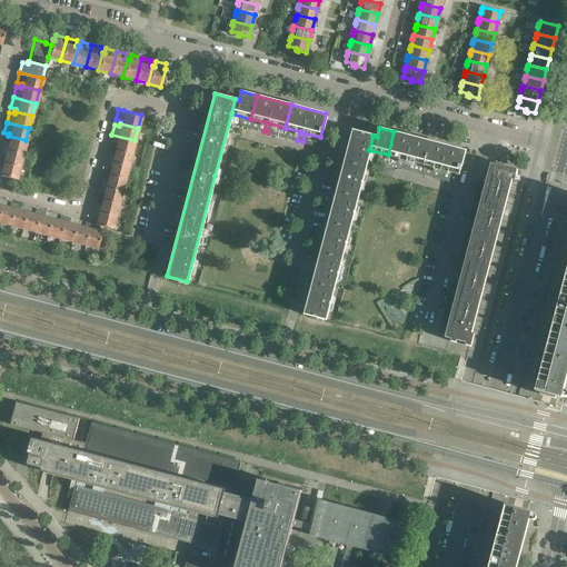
[(369,150),(372,136),(352,130),(344,161),(365,167),(369,150)]
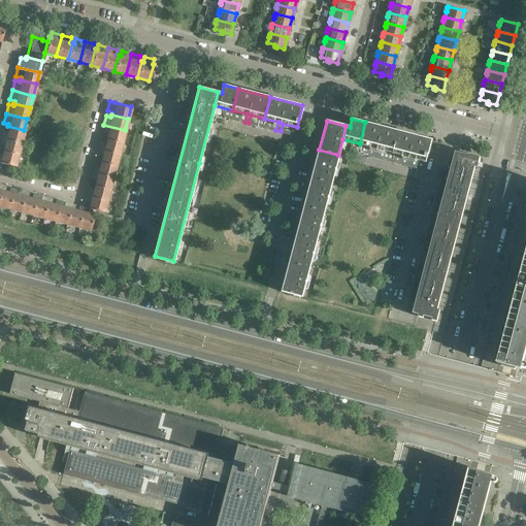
[(392,153),(397,131),(365,122),(360,143),(373,148),(371,156),(376,157),(379,149),(392,153)]
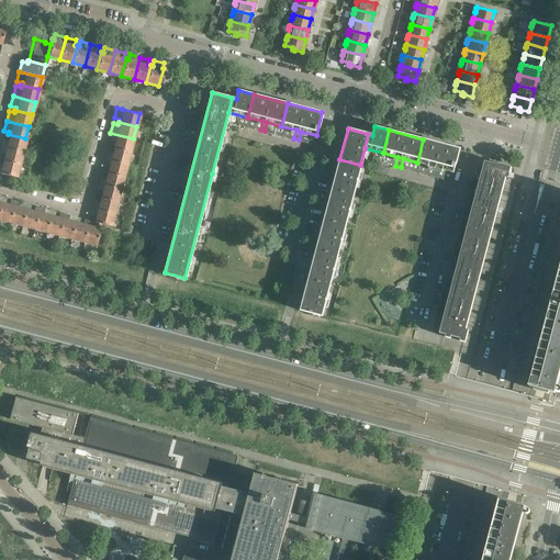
[(130,150),(133,138),(110,133),(108,143),(112,144),(112,146),(130,150)]
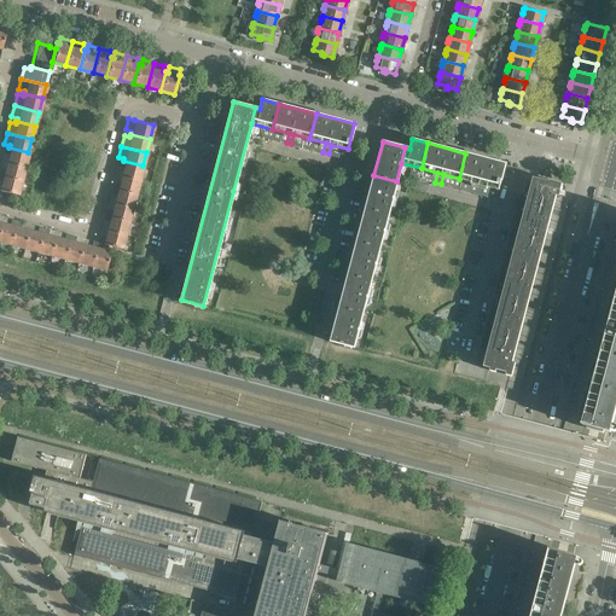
[(24,166),(28,152),(9,147),(9,150),(3,149),(0,160),(24,166)]
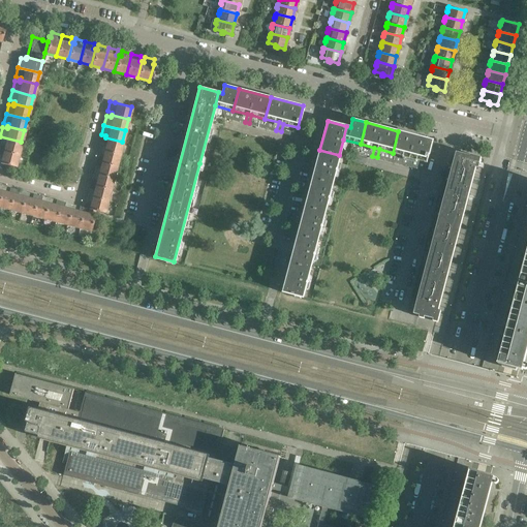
[(425,161),(431,140),(398,131),(393,153),(406,156),(404,164),(408,165),(411,157),(425,161)]
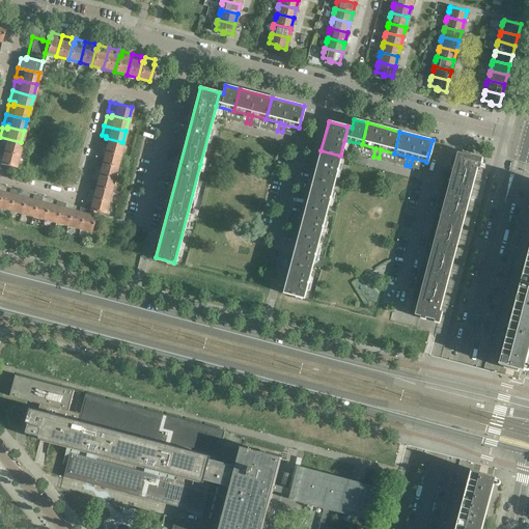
[(18,155),(21,142),(0,137),(0,147),(2,148),(1,150),(18,155)]
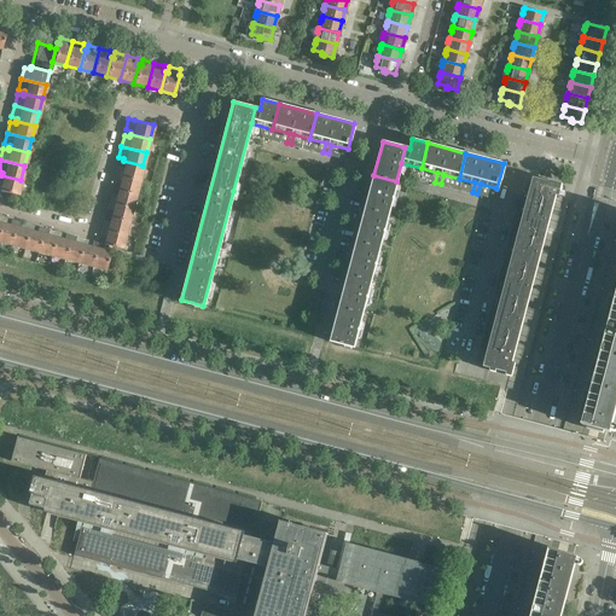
[(139,180),(143,166),(123,161),(122,163),(117,162),(114,173),(139,180)]
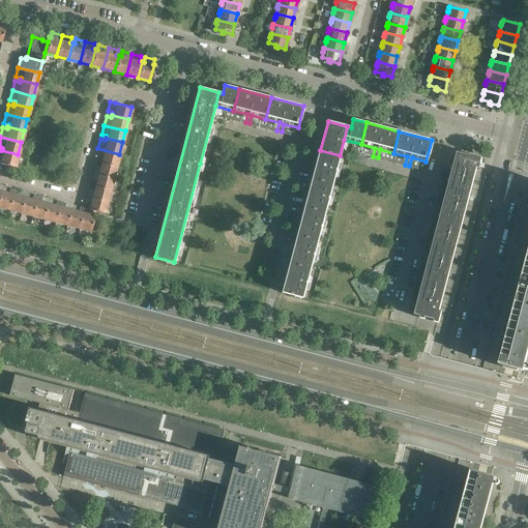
[(116,166),(119,154),(97,148),(95,157),(100,159),(99,162),(116,166)]
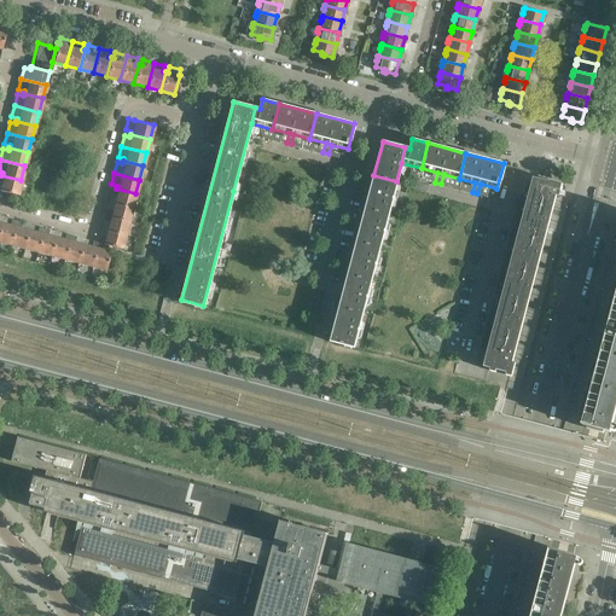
[(17,195),(21,180),(1,175),(1,178),(0,176),(0,190),(5,191),(17,195)]
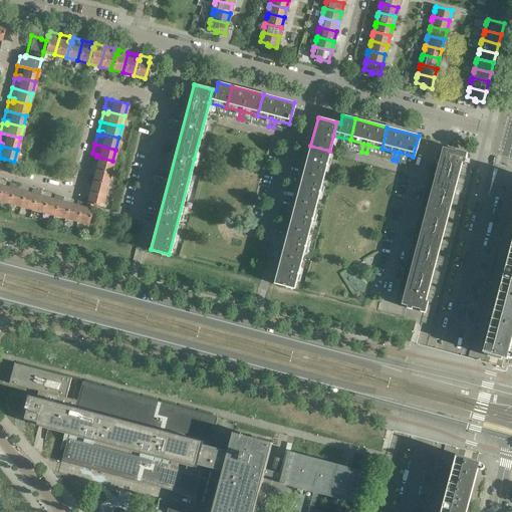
[(322,178),(329,151),(310,146),(303,173),(322,178)]
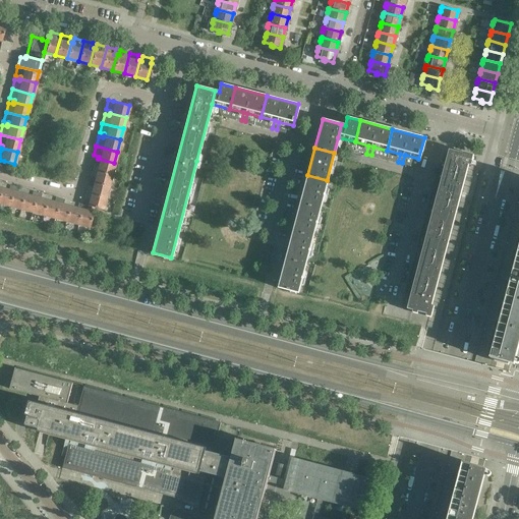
[(428,303),(465,163),(469,164),(474,165),(475,161),(470,159),(472,154),(461,151),(461,152),(448,149),(406,307),(425,312),(424,314),(429,315),(433,304),(428,303)]
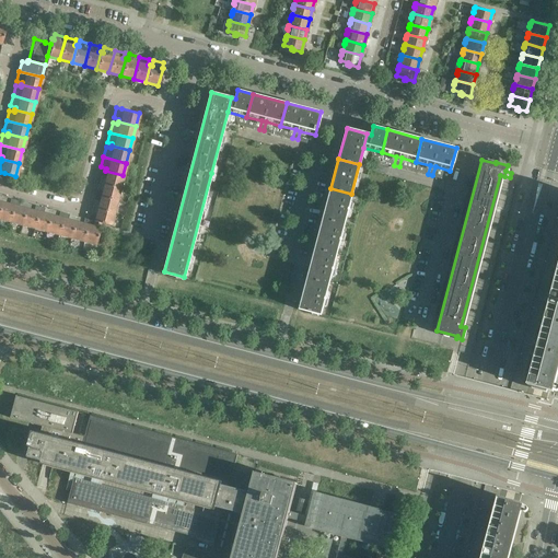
[(119,187),(123,175),(105,171),(104,173),(100,171),(96,182),(119,187)]
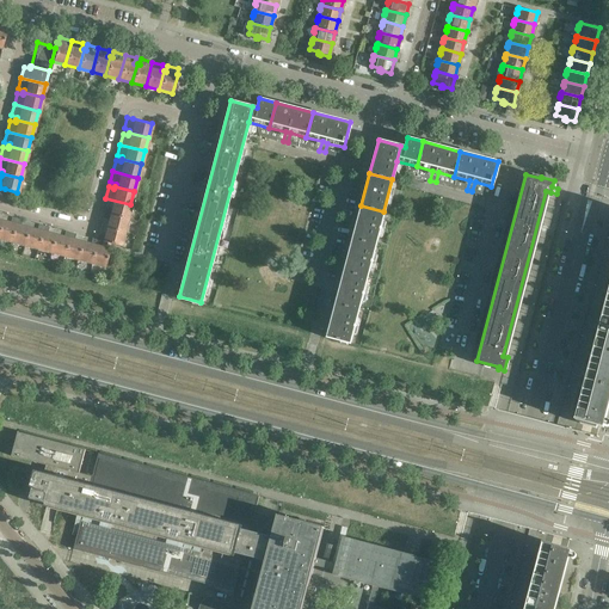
[(127,217),(130,204),(105,198),(103,209),(109,210),(108,213),(127,217)]
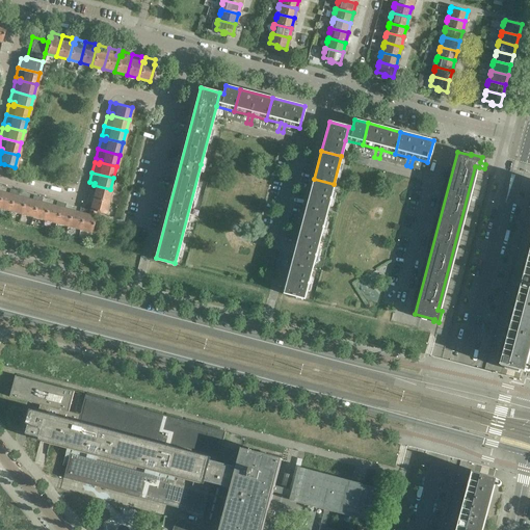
[(326,212),(334,184),(314,179),(307,207),(326,212)]
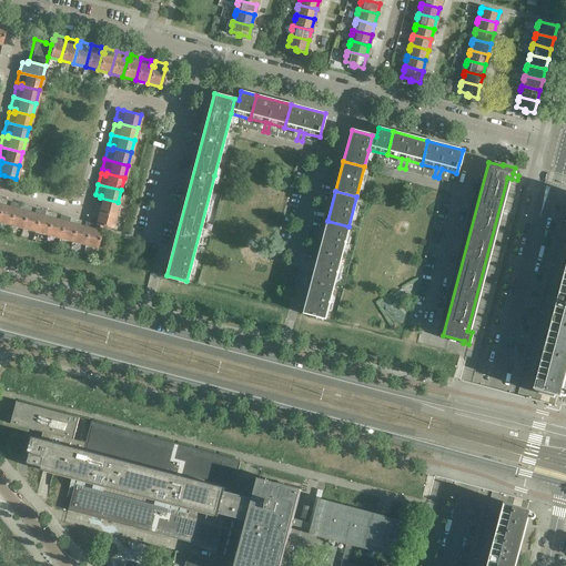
[(114,214),(118,202),(100,198),(100,200),(94,199),(91,209),(114,214)]
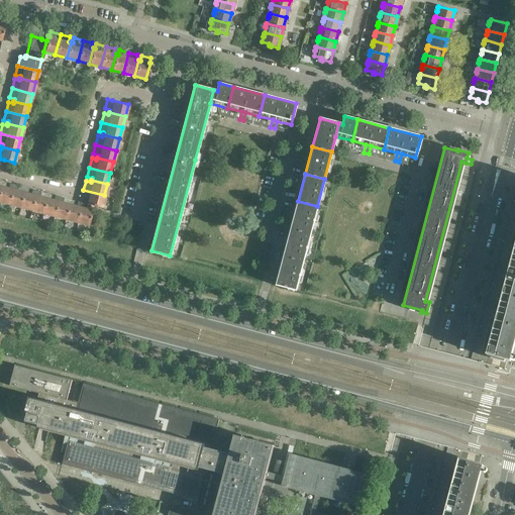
[(0,202),(7,204),(11,188),(9,188),(10,183),(1,181),(0,185),(0,202)]
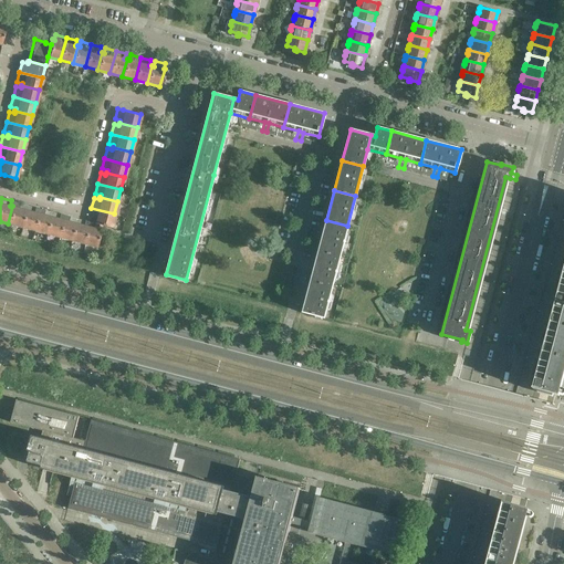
[(20,227),(27,205),(16,201),(14,207),(12,206),(8,223),(20,227)]
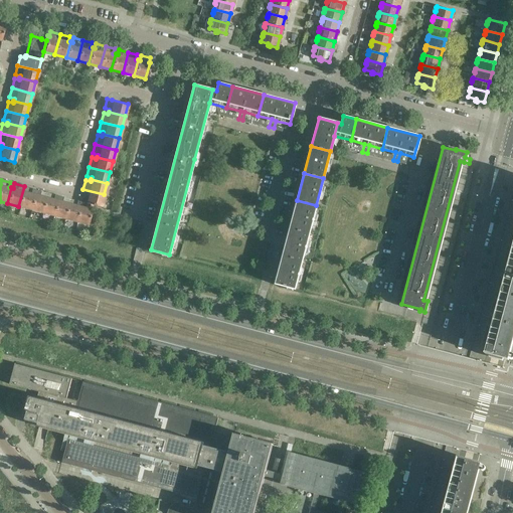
[(30,209),(34,193),(32,193),(33,188),(24,186),(18,206),(30,209)]
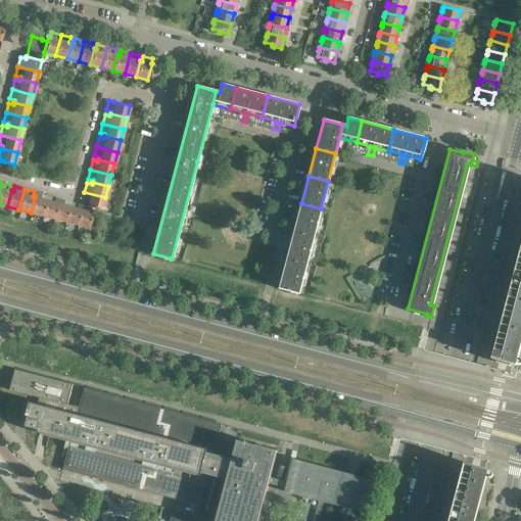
[(42,216),(47,194),(38,192),(37,197),(35,196),(31,212),(42,216)]
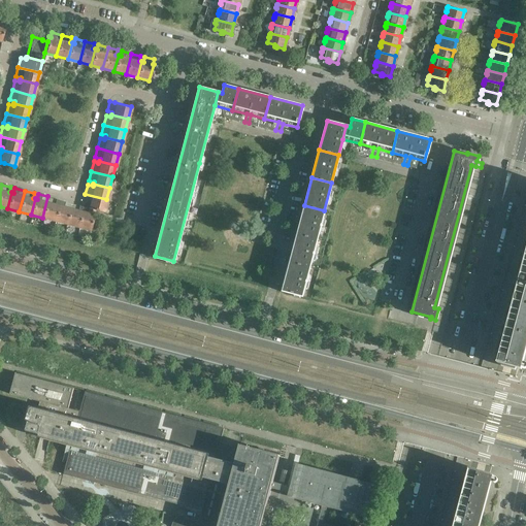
[(103,211),(106,199),(85,194),(83,203),(88,204),(87,207),(94,209),(103,211)]
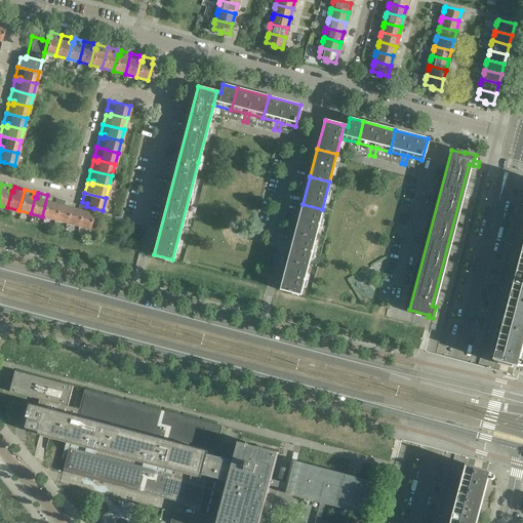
[(53,219),(57,203),(55,203),(56,198),(47,195),(42,216),(53,219)]
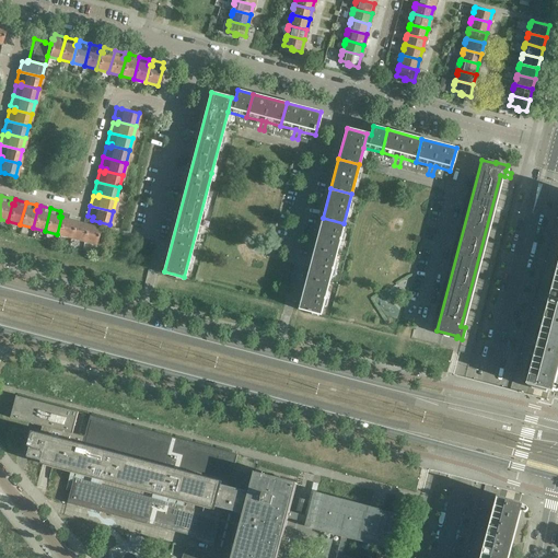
[(69,237),(76,214),(65,212),(64,218),(61,217),(57,234),(69,237)]
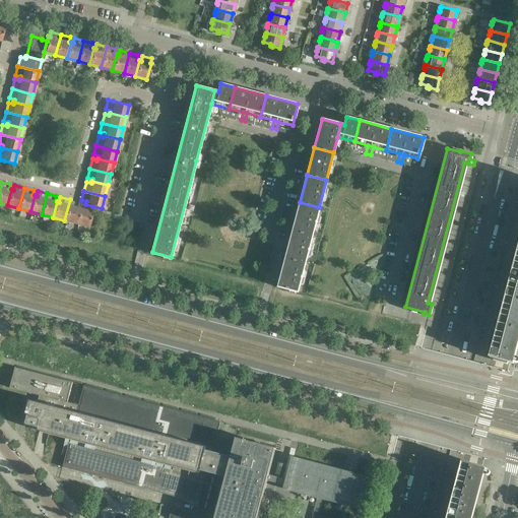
[(75,223),(80,207),(77,206),(79,202),(70,199),(64,220),(75,223)]
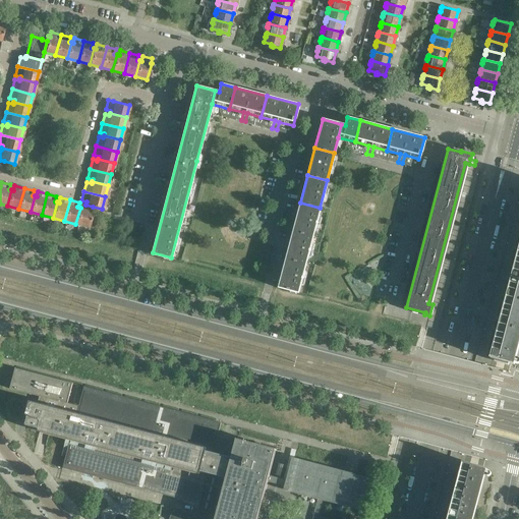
[(311,235),(320,208),(300,203),(293,230),(311,235)]
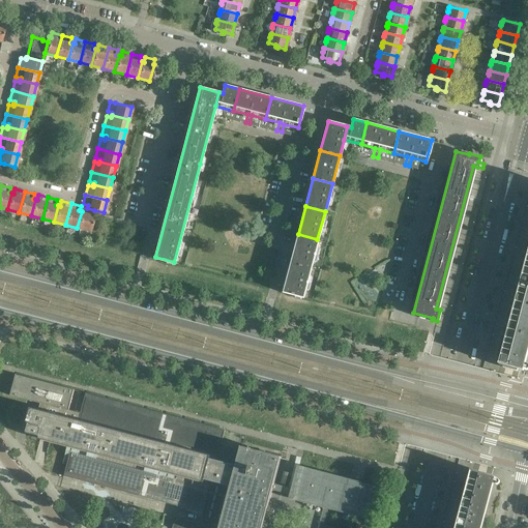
[(93,214),(86,212),(82,211),(77,228),(89,231),(93,214)]
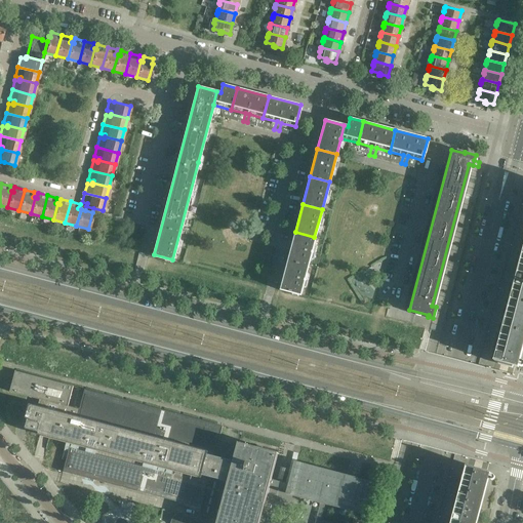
[(307,265),(314,237),(295,232),(288,259),(307,265)]
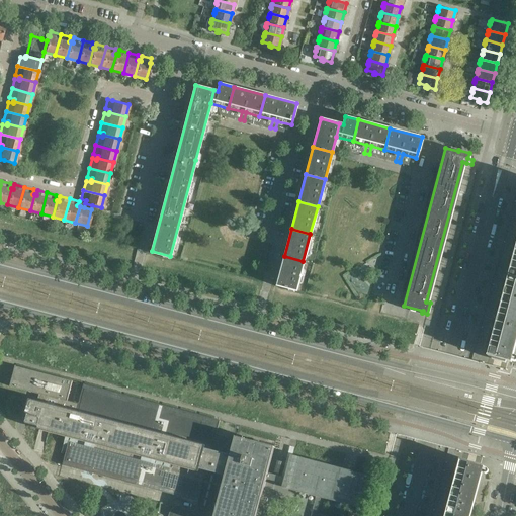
[(515,239),(486,354),(510,360),(510,359),(507,359),(515,324),(515,239)]
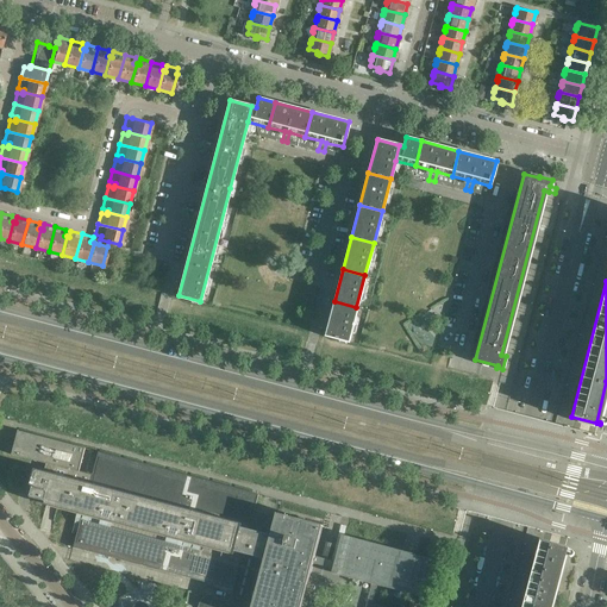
[(348,340),(356,307),(335,301),(325,335),(348,340)]
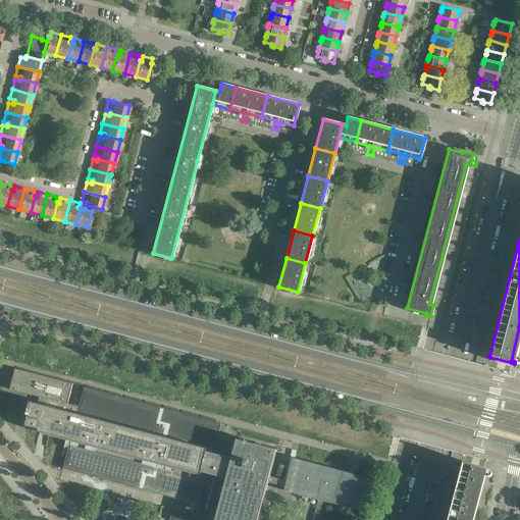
[(198,504),(196,512),(196,513),(195,513),(195,514),(194,514),(193,514),(190,513),(187,519),(260,519),(268,490),(264,489),(266,481),(283,485),(282,488),(317,498),(310,519),(333,519),(317,516),(321,499),(360,509),(369,477),(291,457),(284,479),(276,477),(268,475),(274,449),(258,445),(253,444),(236,438),(231,454),(213,449),(220,422),(214,420),(198,416),(195,415),(179,411),(176,410),(160,406),(157,405),(142,401),(139,401),(122,396),(119,396),(104,392),(101,391),(83,385),(78,405),(66,402),(71,382),(13,367),(8,387),(24,392),(38,396),(36,403),(29,401),(23,420),(27,421),(26,425),(38,428),(38,431),(68,439),(61,467),(198,504)]
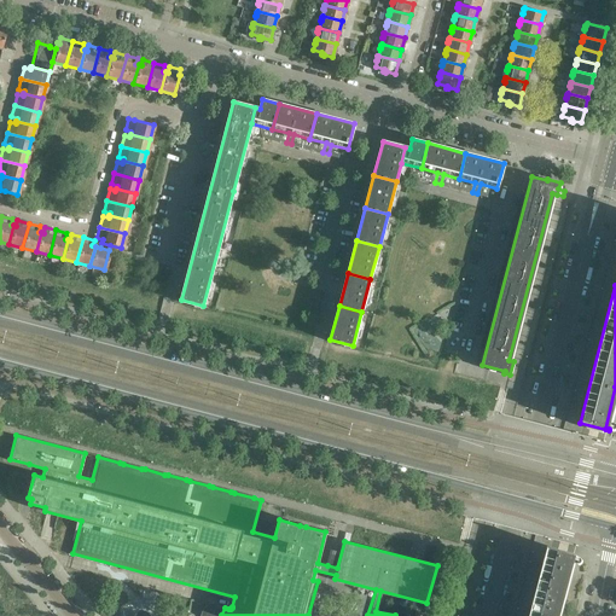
[(556,615),(573,553),(547,547),(528,615),(556,615)]
